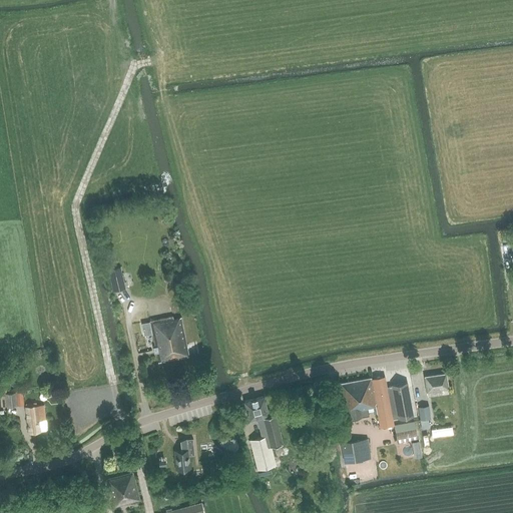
[(107,271),(112,293),(126,290),(121,268),(107,271)]
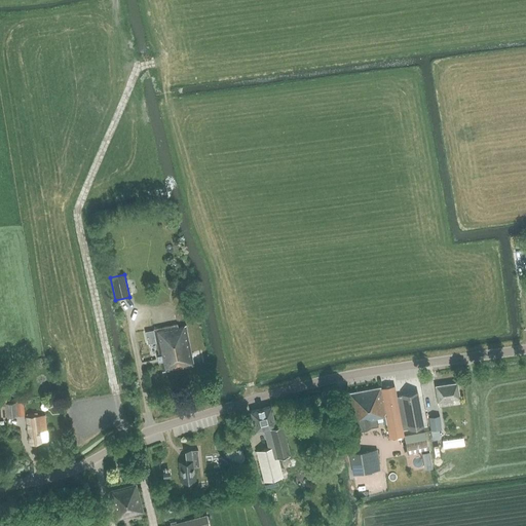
[(154,330),(146,332),(148,344),(157,342),(163,371),(194,365),(186,325),(178,327),(178,325),(154,330)]
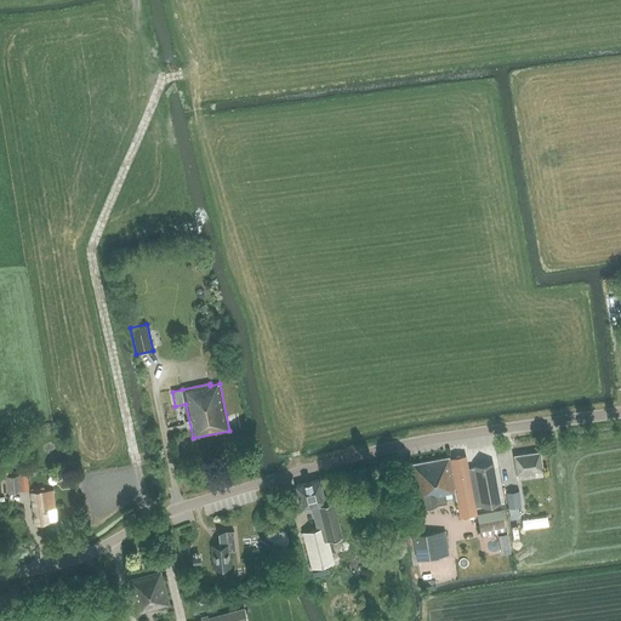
[(41,427),(38,437),(46,439),(49,429),(41,427)]
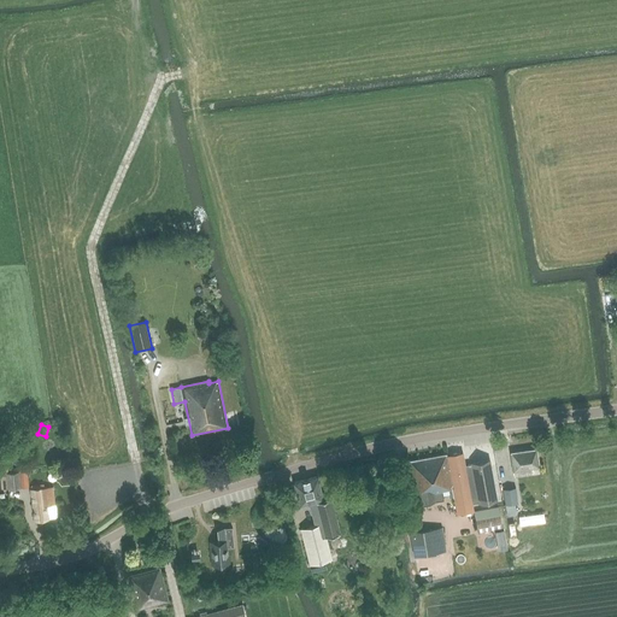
[(530,470),(541,468),(538,448),(522,451),(519,450),(516,450),(515,452),(511,453),(513,471),(515,471),(517,487),(504,488),(507,516),(522,513),(519,493),(526,493),(523,480),(532,479),(530,470)]
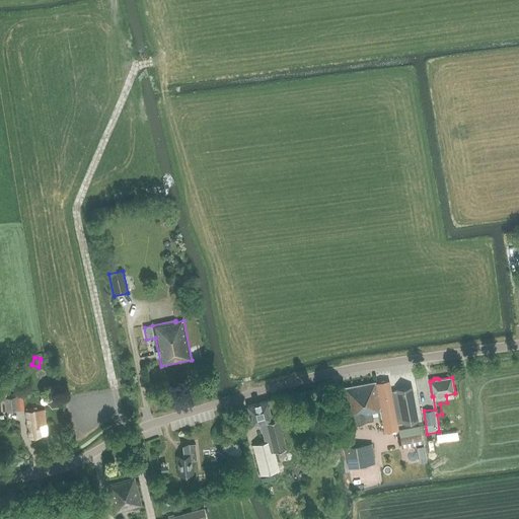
[(379,419),(382,418),(385,432),(398,430),(397,423),(402,422),(402,423),(419,420),(413,386),(396,389),(397,390),(391,391),(389,380),(376,383),(376,382),(344,387),(351,424),(369,421),(373,420),(372,413),(378,412),(379,419)]
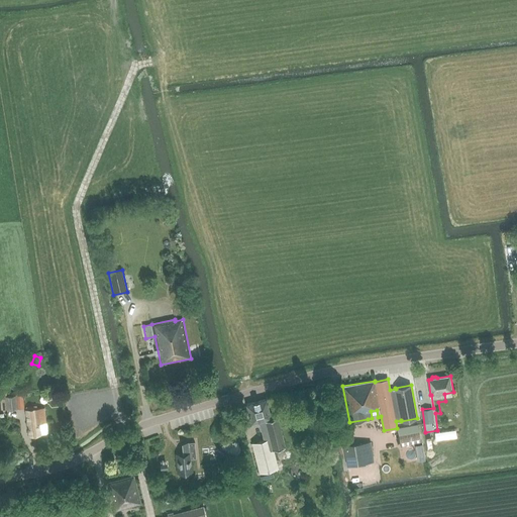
[(0,409),(18,408),(17,395),(0,396),(0,409)]
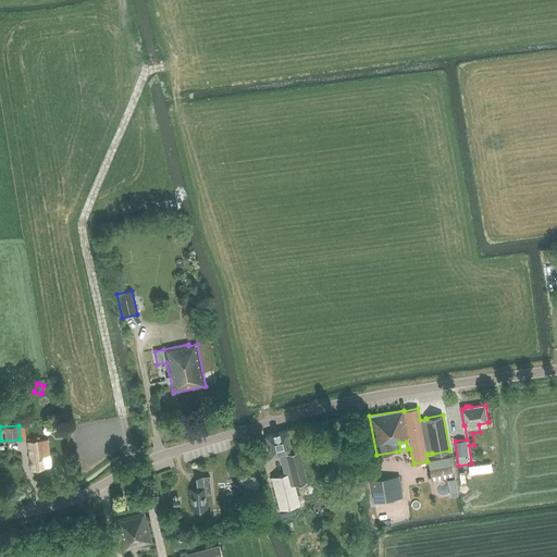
[(282,465),(284,474),(286,481),(293,480),(295,484),(296,484),(307,481),(299,449),(293,450),(287,430),(265,435),(271,456),(280,454),(282,465)]
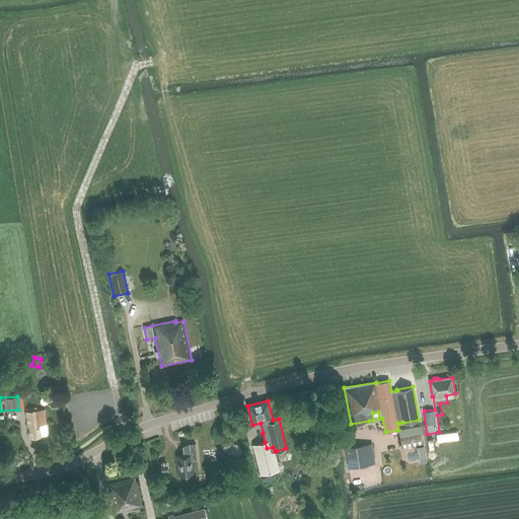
[(26,412),(27,416),(30,438),(41,436),(40,426),(47,425),(45,409),(26,412)]
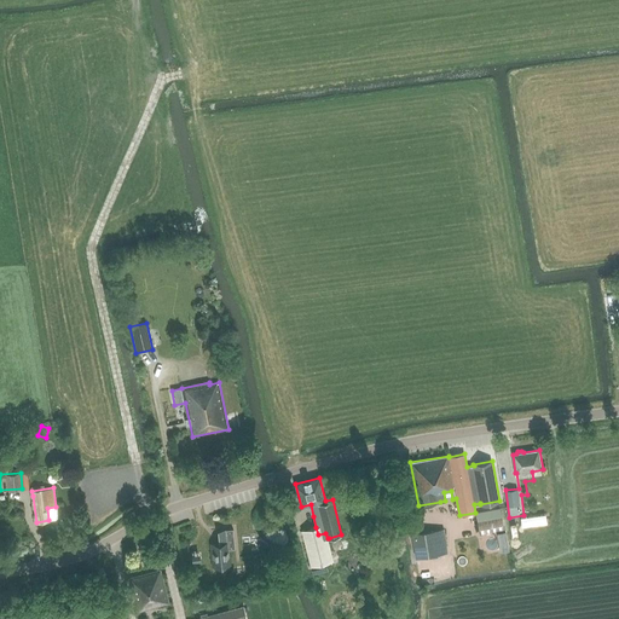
[(501,514),(476,518),(479,536),(503,531),(501,514)]
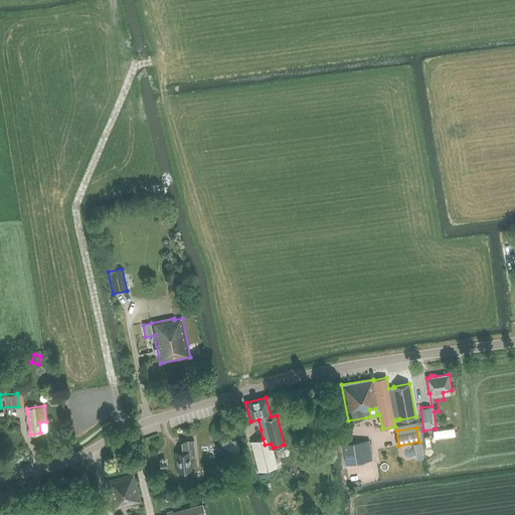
[(265,445),(263,439),(250,442),(259,472),(278,466),(274,448),(273,448),(271,444),(265,445)]
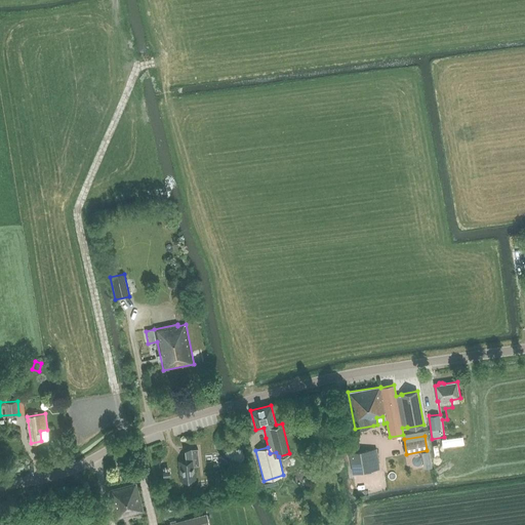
[(179,462),(182,480),(189,480),(195,478),(194,466),(200,466),(198,449),(186,450),(187,462),(179,462)]
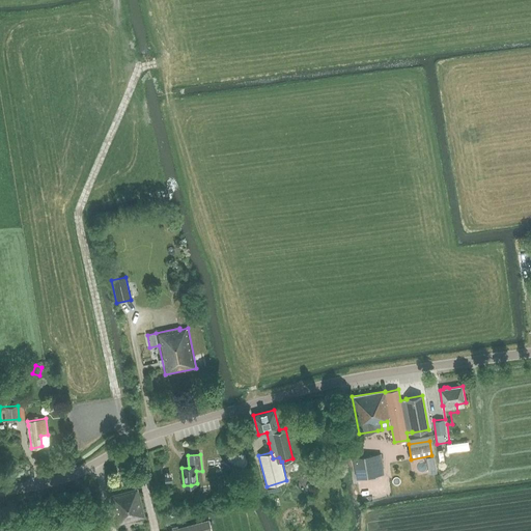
[(354,458),(357,480),(384,475),(380,454),(354,458)]
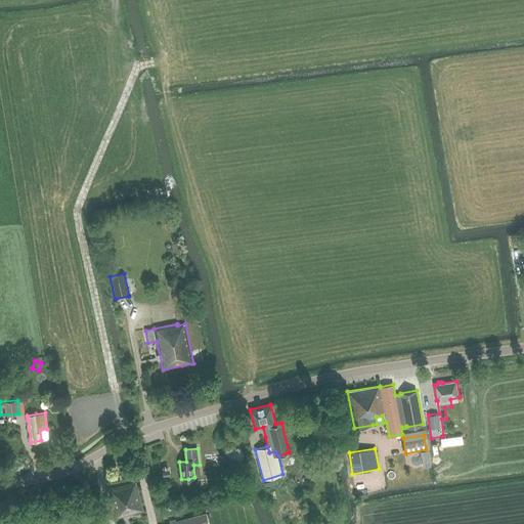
[(428,450),(421,451),(424,467),(431,466),(428,450)]
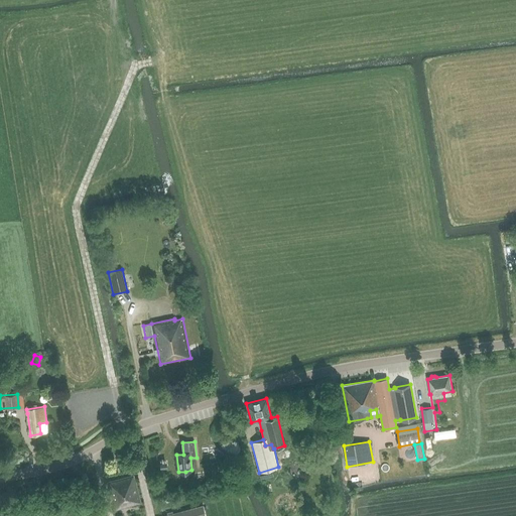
[(106,483),(113,509),(141,502),(137,488),(134,475),(106,483)]
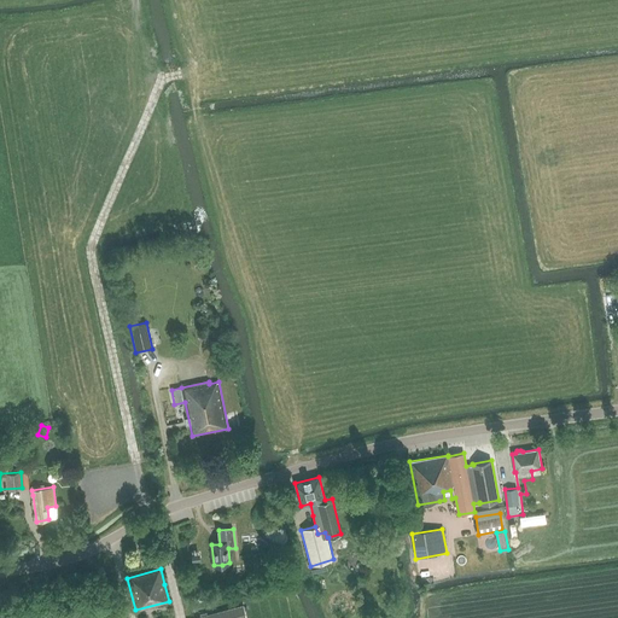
[(245,617),(242,605),(196,617),(194,617),(245,617)]
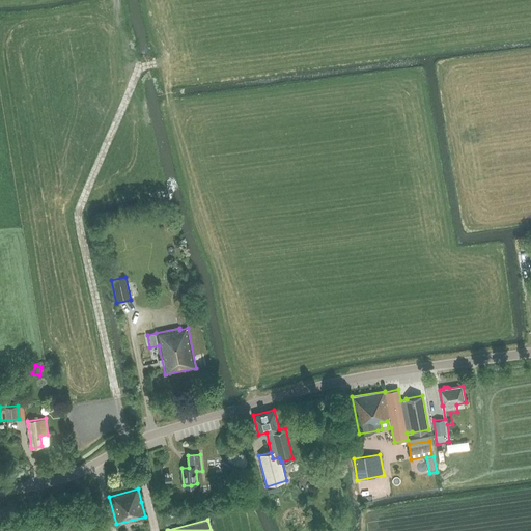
All buildings are outlined.
